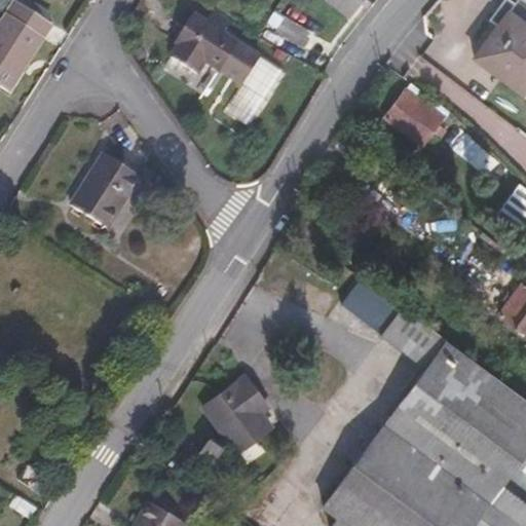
[(21,0),(20,3),(47,22),(51,14),(28,0),(21,0)]
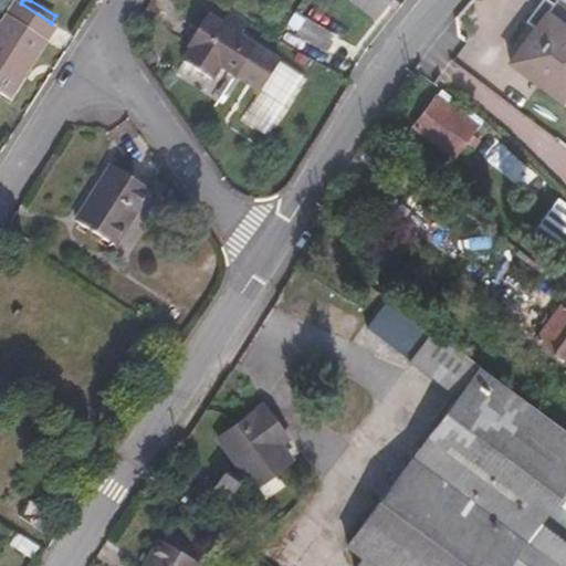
[(565,0),(556,0),(511,62),(562,100),(565,93),(565,0)]
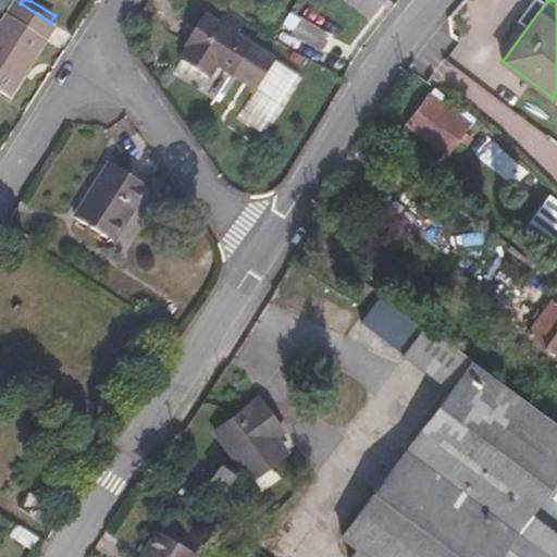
[(54,25),(50,23),(21,3),(15,1),(0,25),(0,91),(10,98),(54,25)]
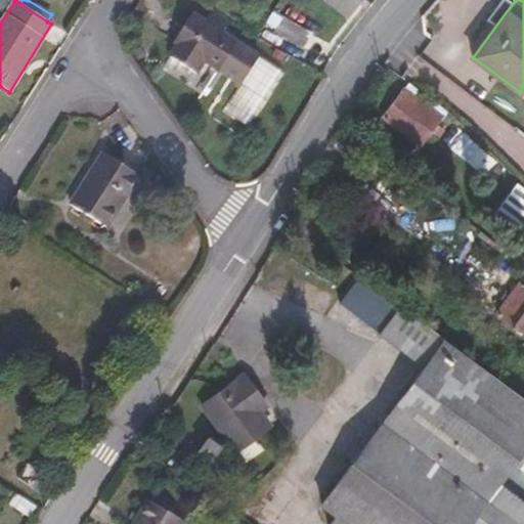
[(223,33),(230,20),(213,9),(205,22),(223,33)]
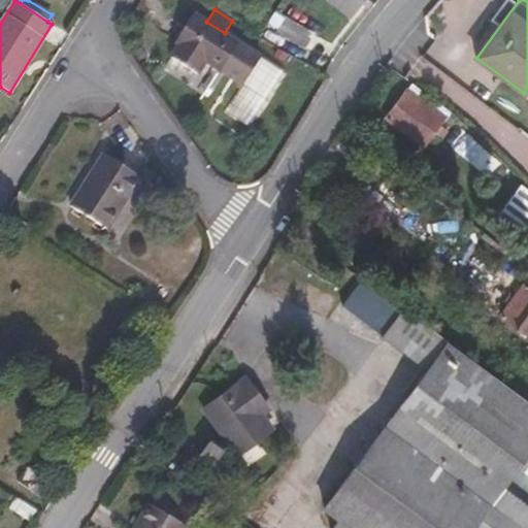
[(225,33),(206,22),(194,13),(175,42),(179,45),(171,57),(198,74),(206,62),(221,71),(239,42),(225,33)]
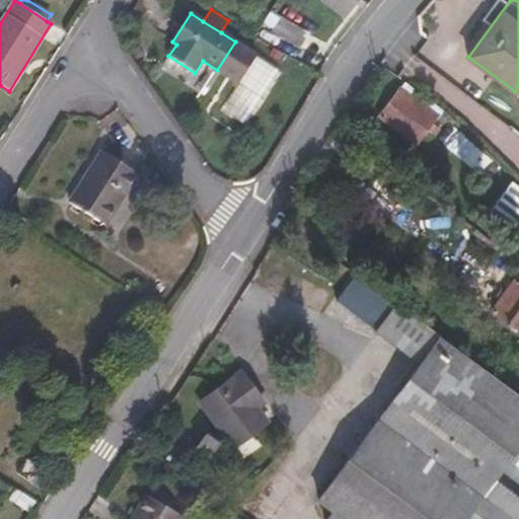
[(309,34),(281,17),(273,31),(301,48),(309,34)]
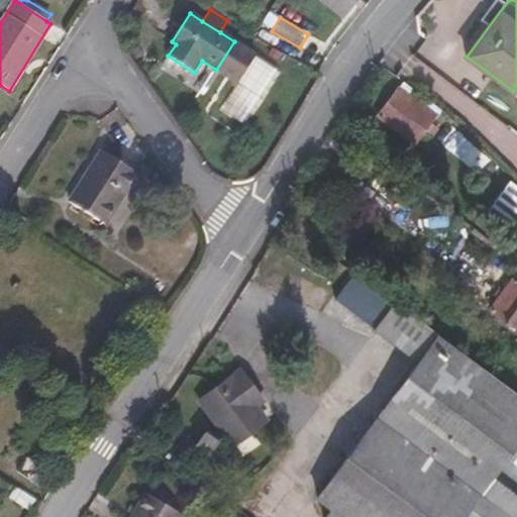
[(437,116),(442,109),(402,80),(397,87),(437,116)]
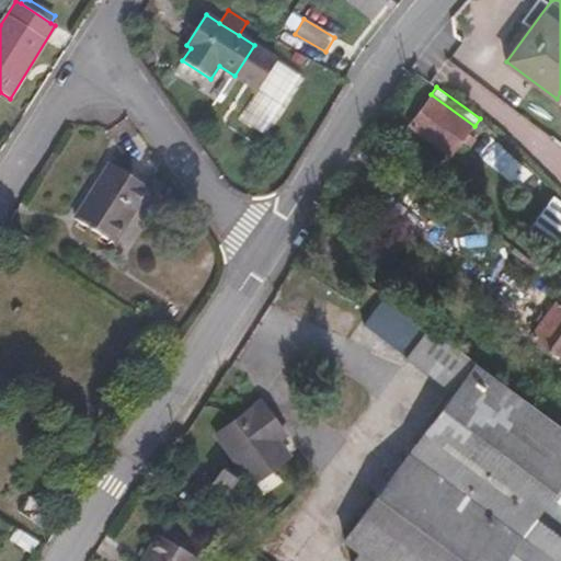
[(453,157),(474,126),(431,94),(409,125),(453,157)]
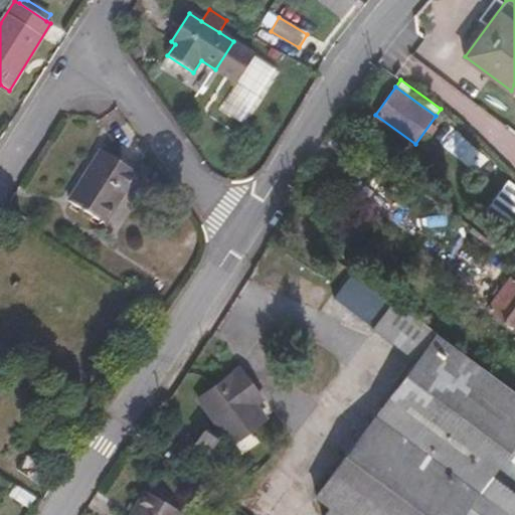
[(68,201),(105,224),(137,172),(102,150),(68,201)]
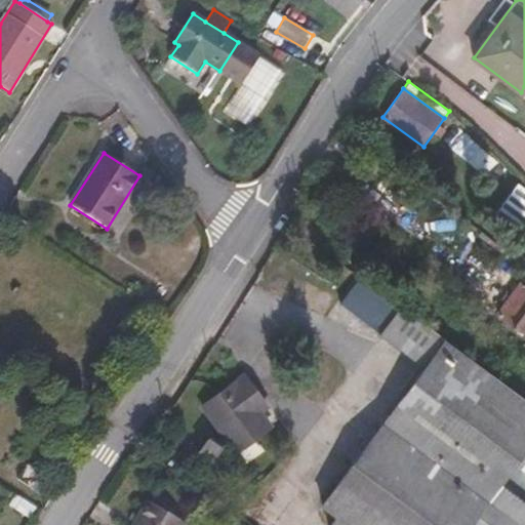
[(493,216),(518,234),(523,227),(524,224),(524,188),(518,184),(493,216)]
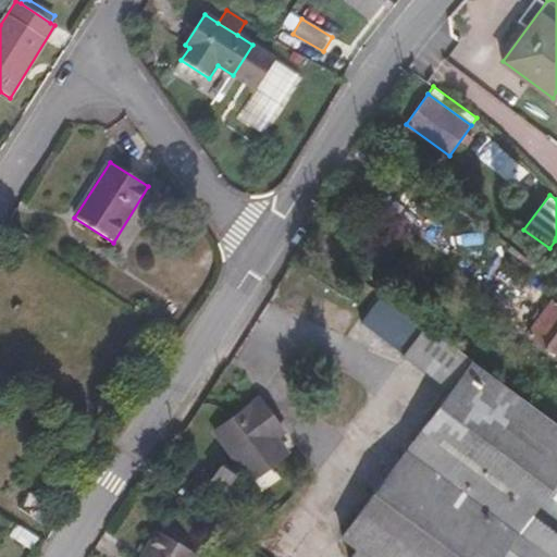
[(549,248),(536,264),(556,280),(556,243),(555,240),(549,248)]
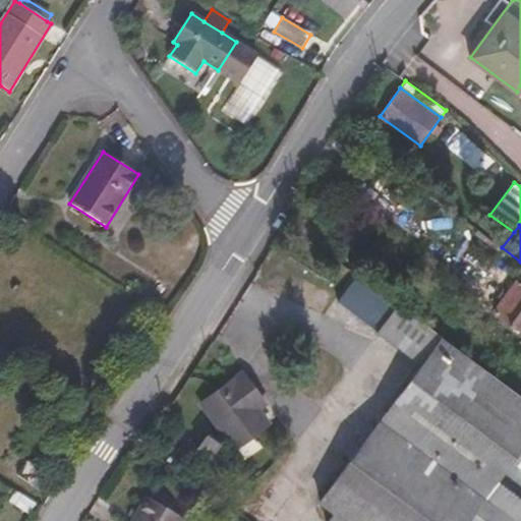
[(520,285),(516,282),(495,311),(510,323),(519,330),(520,328),(520,285)]
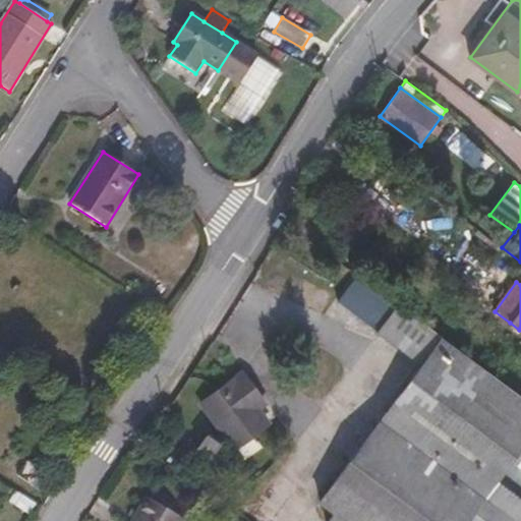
[(520,520),(520,395),(397,303),(377,332),(422,365),(322,503),(335,513),(328,520),(520,520)]
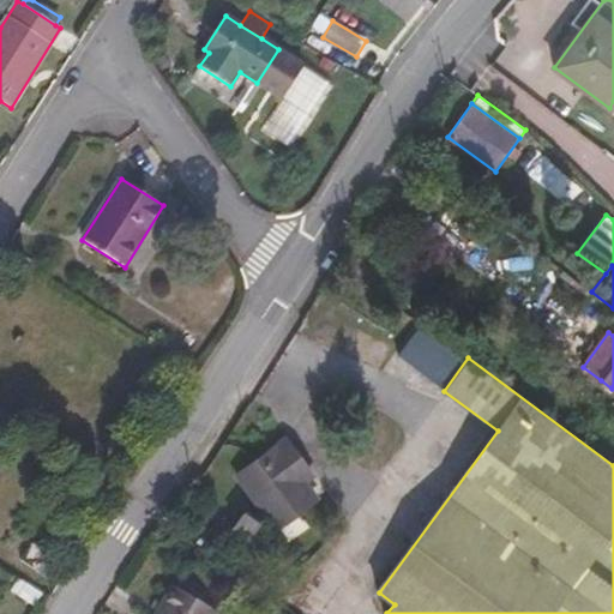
[(292,464),(300,458),(286,439),(235,476),(276,529),(317,498),(305,482),(292,464)]
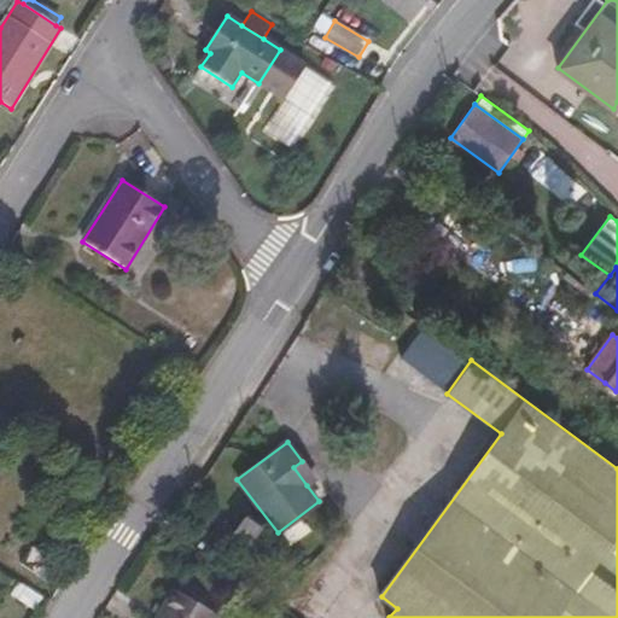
[(315,479),(302,461),(293,467),(307,485),(315,479)]
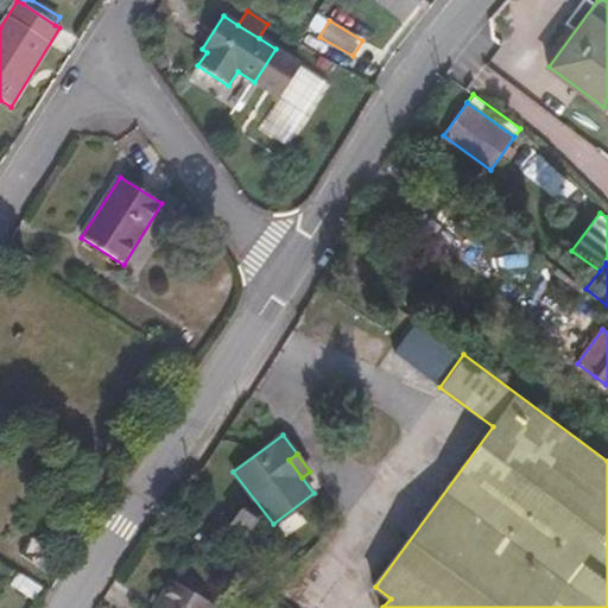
[(246,536),(257,521),(241,511),(230,526),(246,536)]
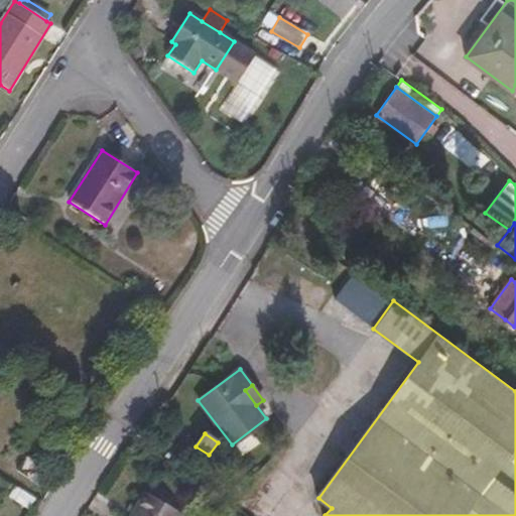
[(31,480),(41,466),(27,457),(17,471),(31,480)]
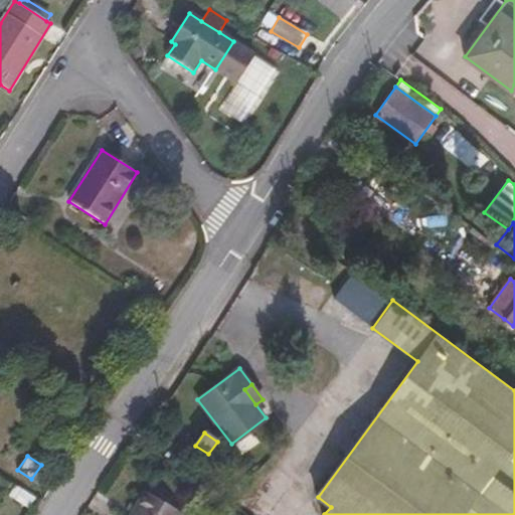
[(9,496),(22,504),(29,493),(16,485),(9,496)]
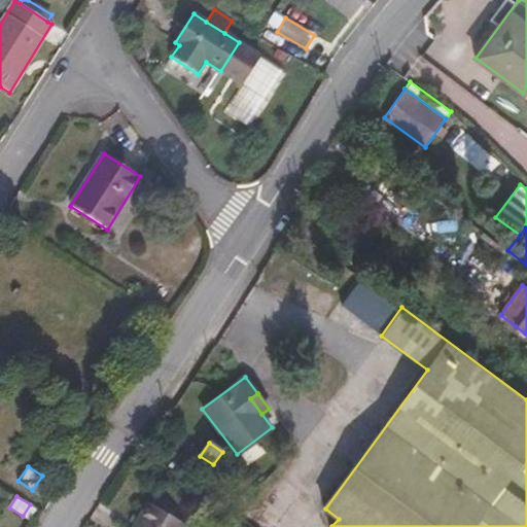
[(185,526),(187,525),(148,502),(134,526),(185,526)]
